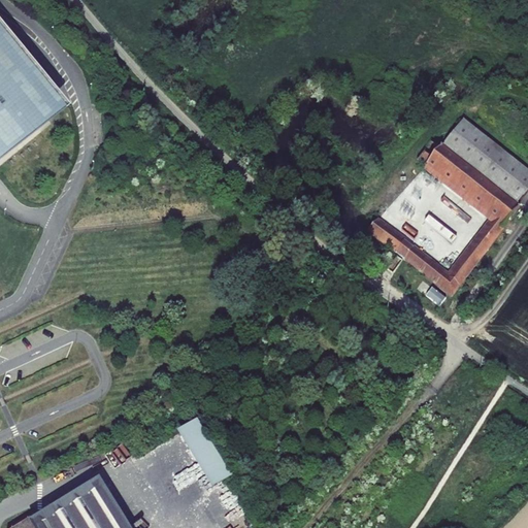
[(0,161),(61,111),(0,36),(0,161)]
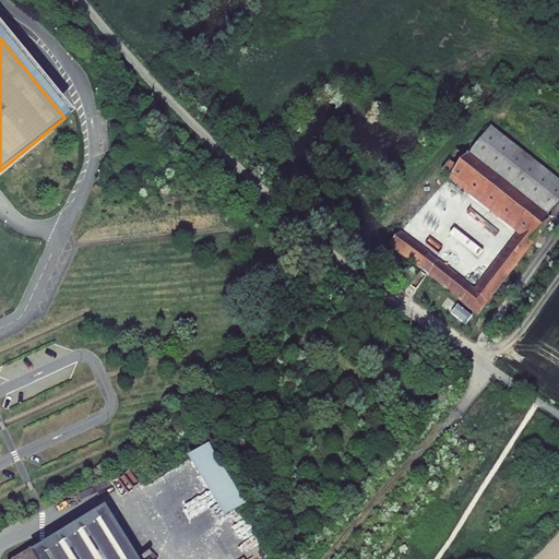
[(401,236),(391,248),(479,316),(550,222),(546,218),(558,201),(558,185),(484,128),(460,159),(448,176),(521,233),(475,293),(401,236)]
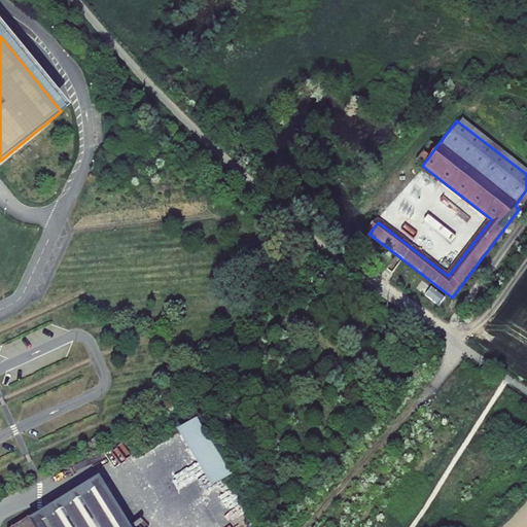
[(422,166),(433,150),(425,144),(414,161),(422,166)]
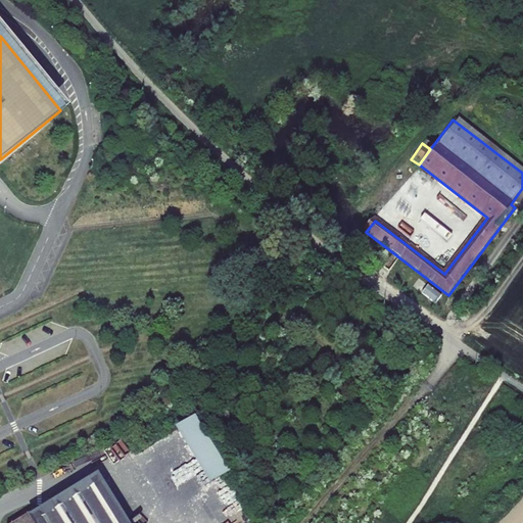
[(427,200),(424,225),(446,227),(447,217),(432,216),(433,205),(438,206),(439,202),(427,200)]
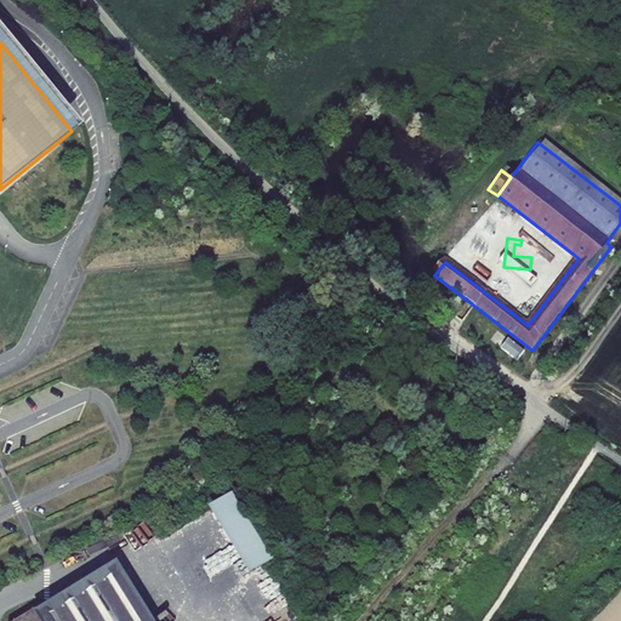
[(522,358),(528,347),(508,339),(503,349),(522,358)]
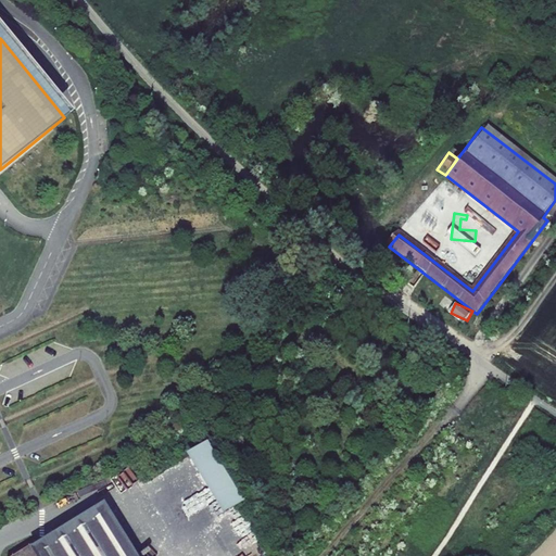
[(189,457),(226,518),(247,505),(210,445),(189,457)]
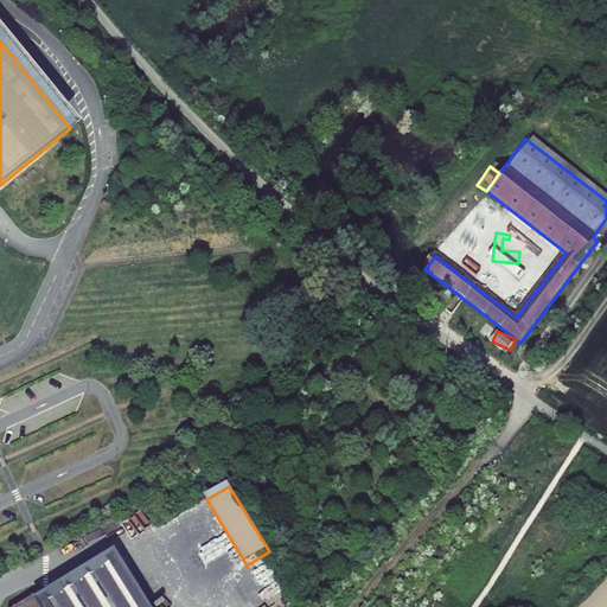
[(37,605),(48,599),(52,606),(139,606),(104,549),(31,594),(37,605)]
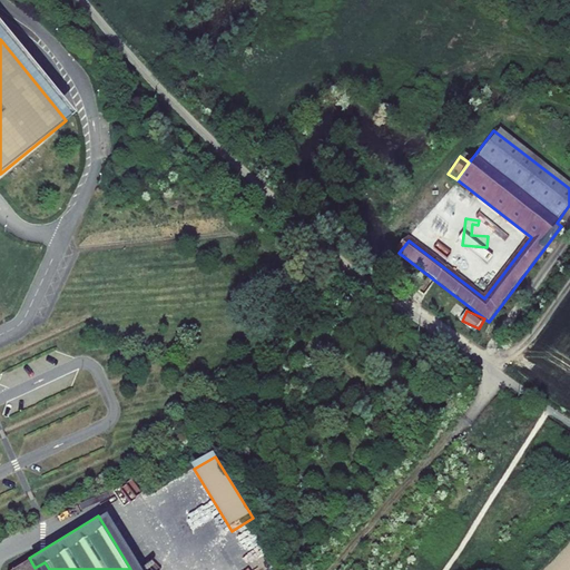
[(49,569),(45,562),(35,568),(29,558),(26,553),(10,563),(12,568),(10,569),(49,569)]
